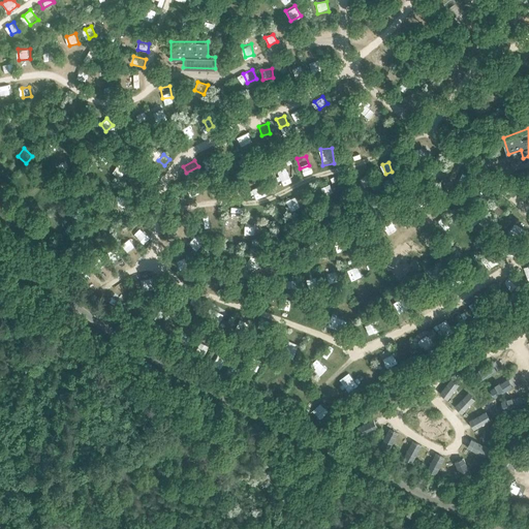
[(278,172),(284,186),(293,182),(287,167),(278,172)]
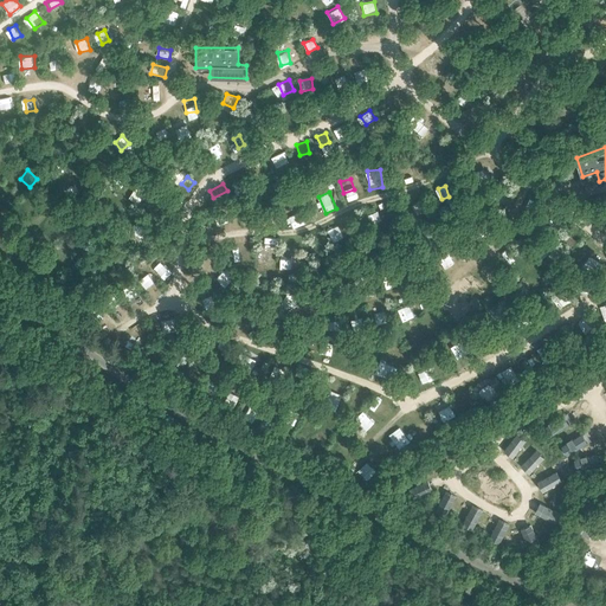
[(288,208),(292,221),(304,217),(300,205),(288,208)]
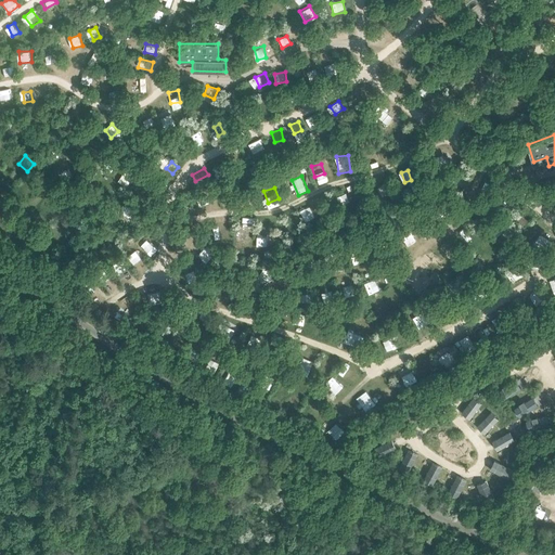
[(305,218),(312,215),(310,207),(301,209),(305,218)]
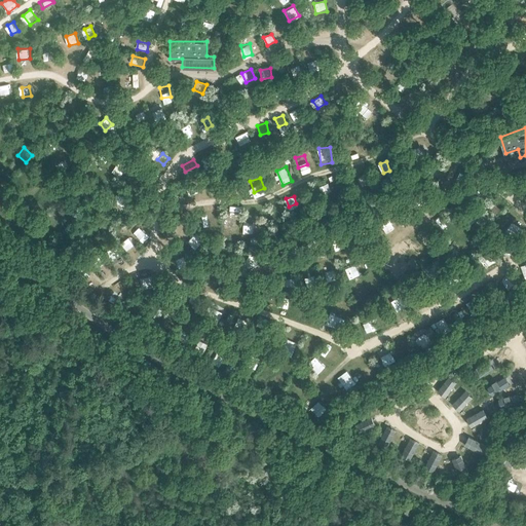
[(487,208),(496,215),(500,210),(491,202),(487,208)]
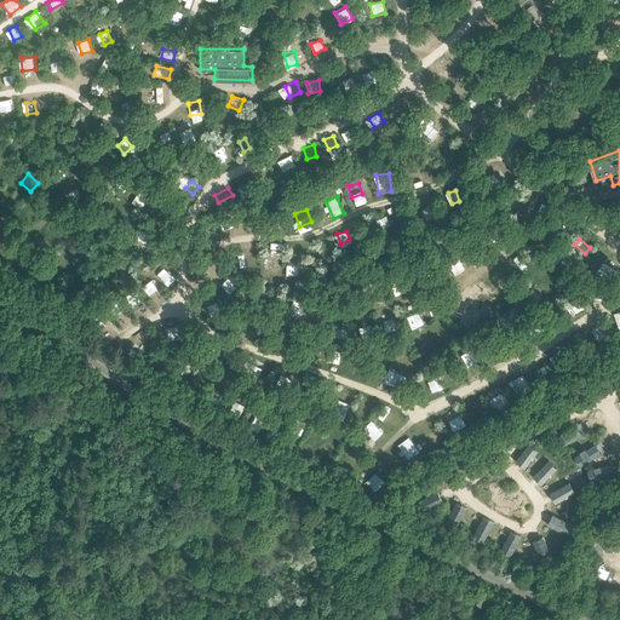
[(608,269),(615,264),(607,252),(601,257),(608,269)]
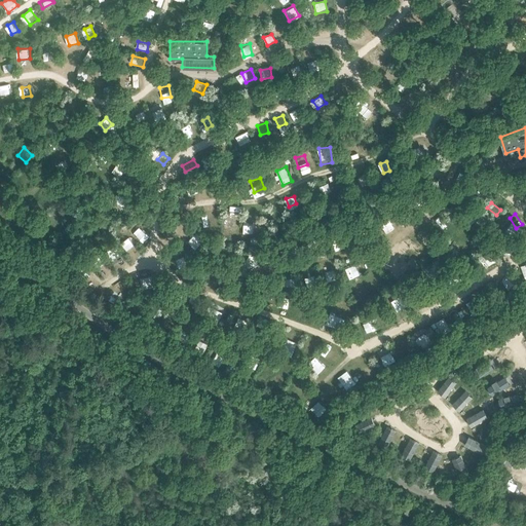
[(241,230),(255,233),(257,221),(245,218),(241,230)]
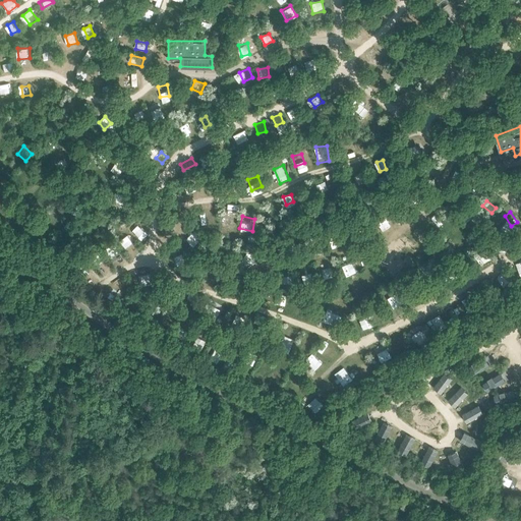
[(194,233),(186,239),(191,246),(199,240),(194,233)]
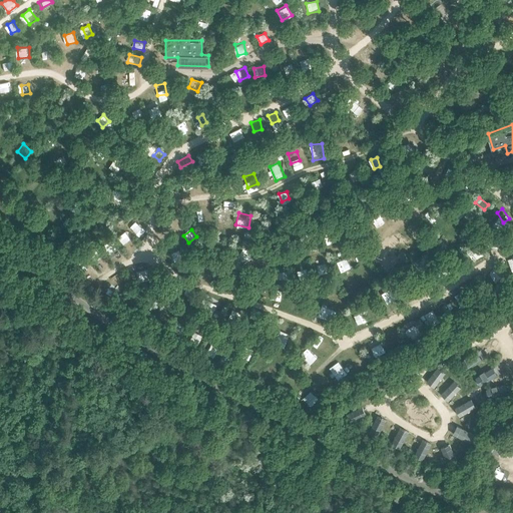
[(327,244),(336,241),(333,233),(324,236),(327,244)]
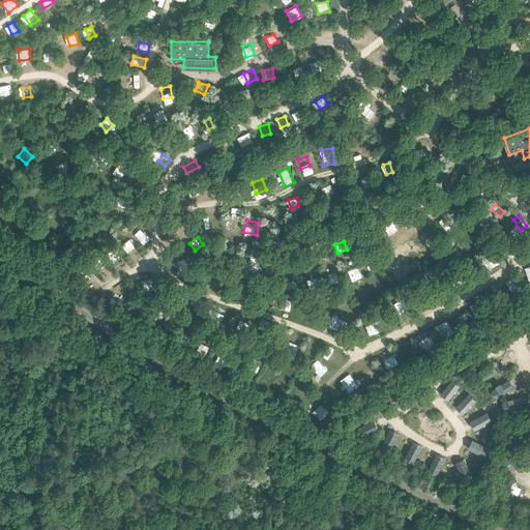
[(121,248),(112,253),(116,262),(125,258),(121,248)]
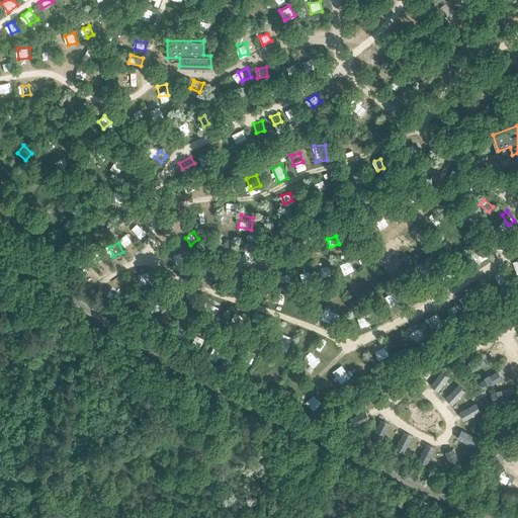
[(350,259),(340,264),(345,274),(355,269),(350,259)]
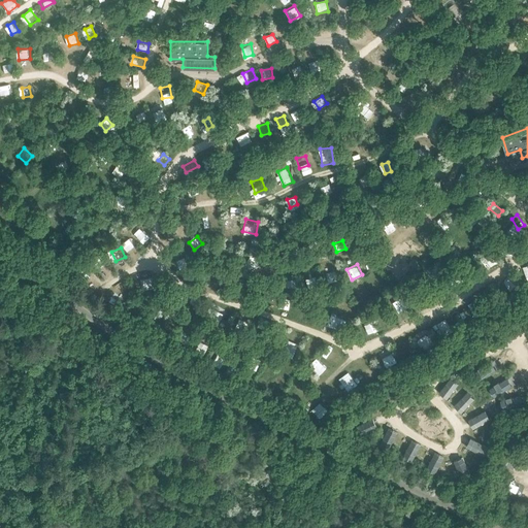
[(216,278),(226,281),(228,271),(218,270),(216,278)]
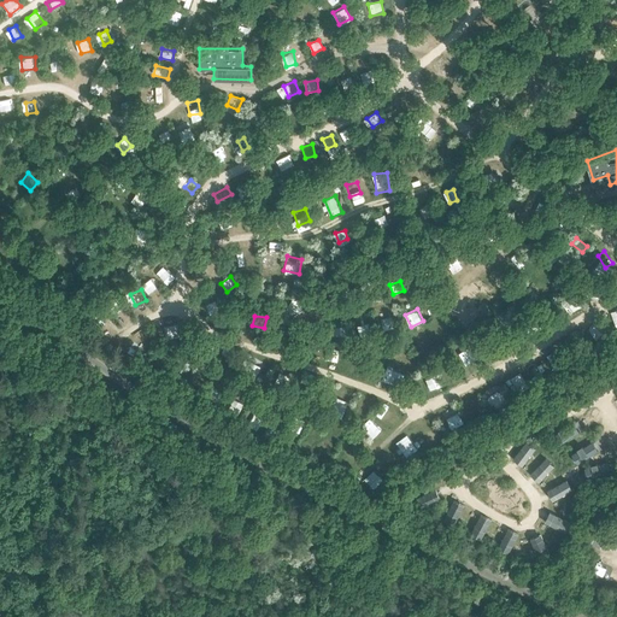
[(169,338),(180,335),(178,324),(168,327),(169,338)]
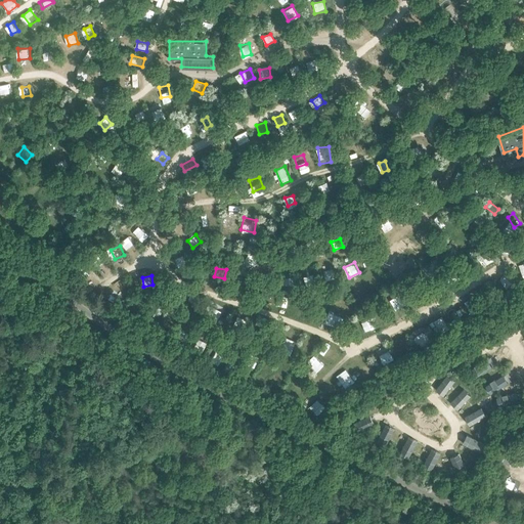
[(358,284),(352,291),(358,296),(364,289),(358,284)]
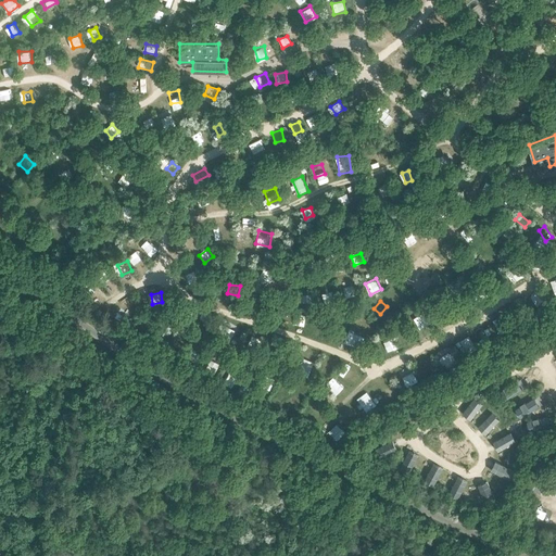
[(417,324),(429,320),(426,308),(414,312),(417,324)]
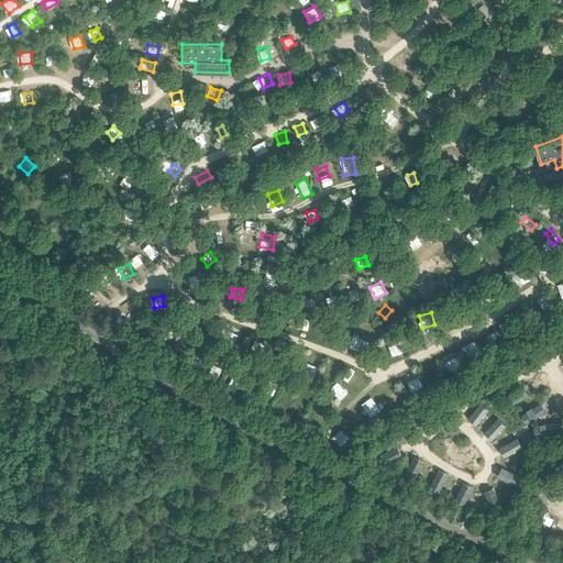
[(233,330),(231,342),(242,344),(245,332),(233,330)]
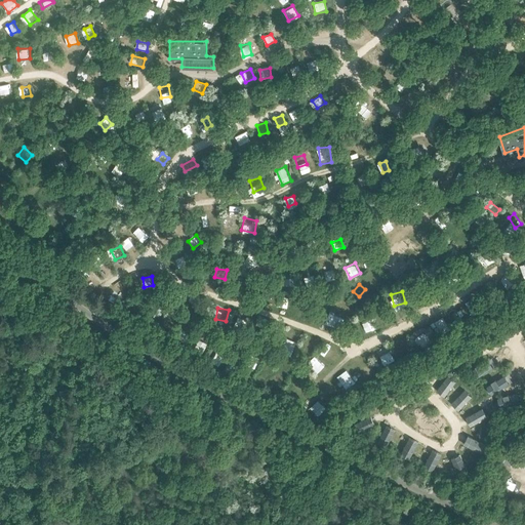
[(326,319),(332,323),(337,317),(330,312),(326,319)]
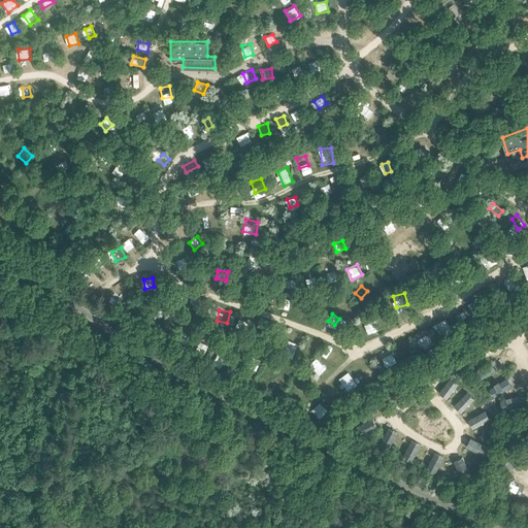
[(438,323),(443,331),(452,326),(447,318),(438,323)]
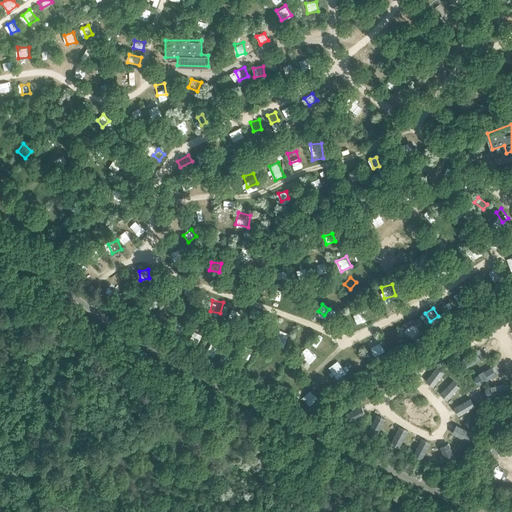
[(417,324),(411,327),(415,336),(421,333),(417,324)]
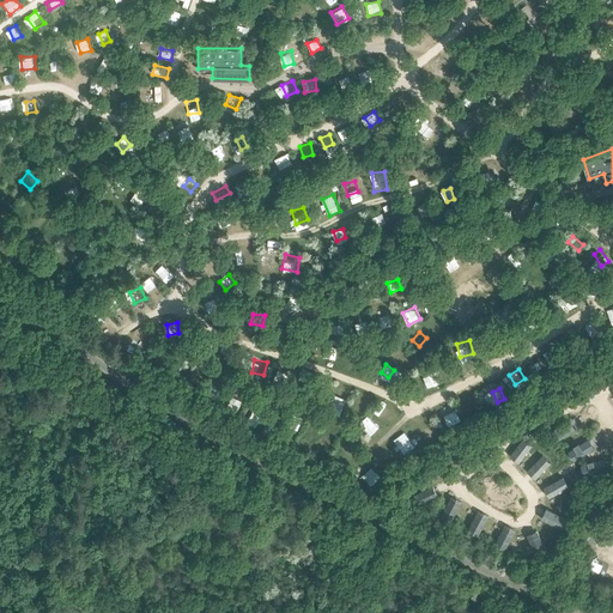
[(365,406),(370,394),(359,390),(354,402),(365,406)]
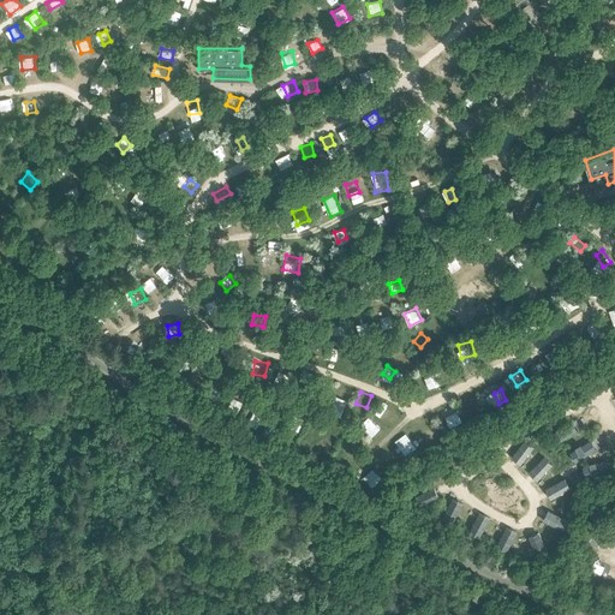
[(384,428),(368,418),(362,428),(380,437),(384,428)]
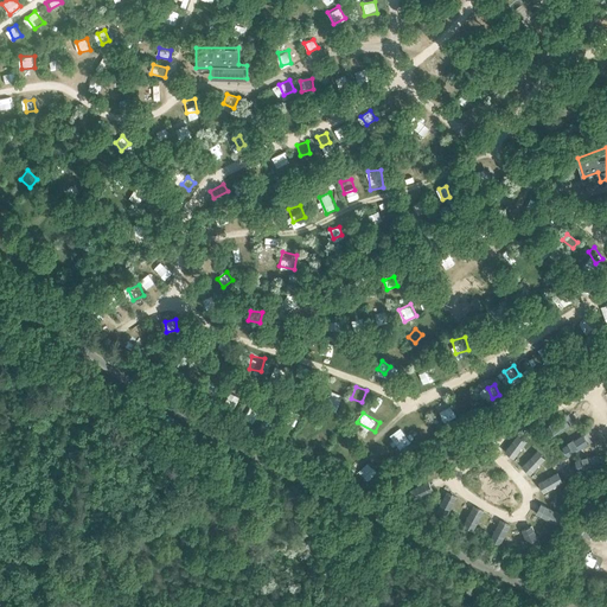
[(301,427),(295,439),(306,445),(312,433),(301,427)]
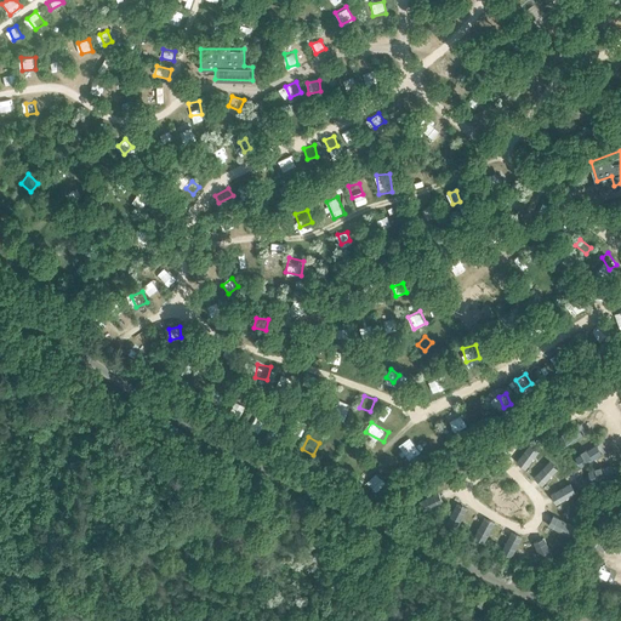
[(329,440),(320,456),(330,461),(339,446),(329,440)]
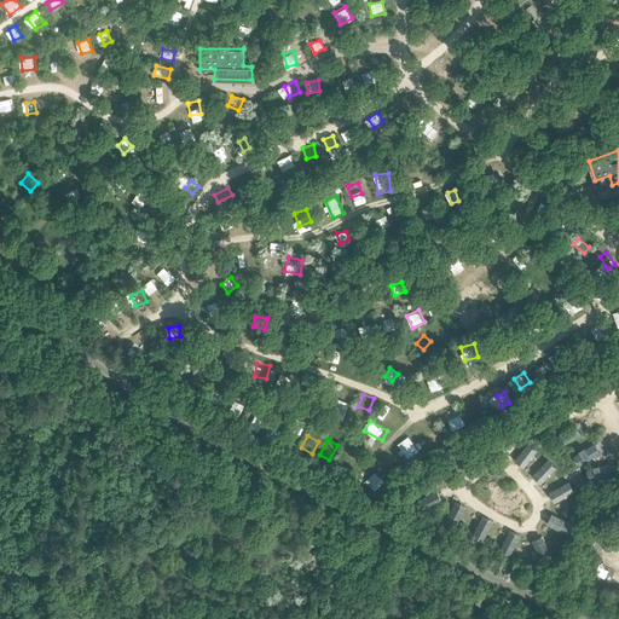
[(583,457),(577,460),(579,463),(601,452),(595,443),(580,450),(583,457)]
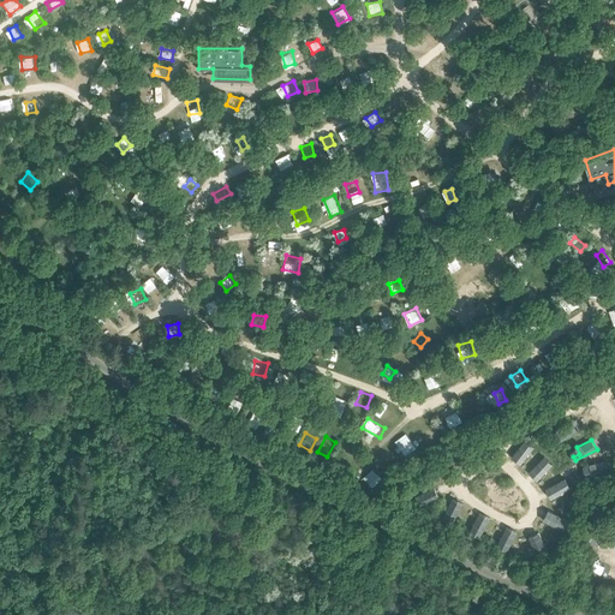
[(360,476),(372,488),(380,479),(368,469),(360,476)]
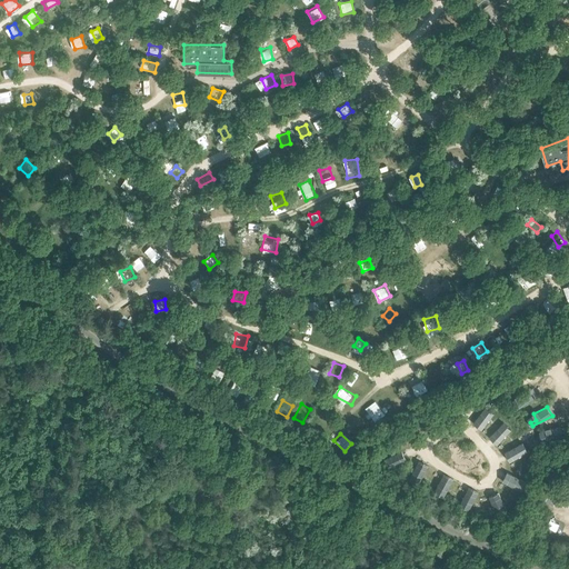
[(505,451),(510,461),(528,451),(523,441),(505,451)]
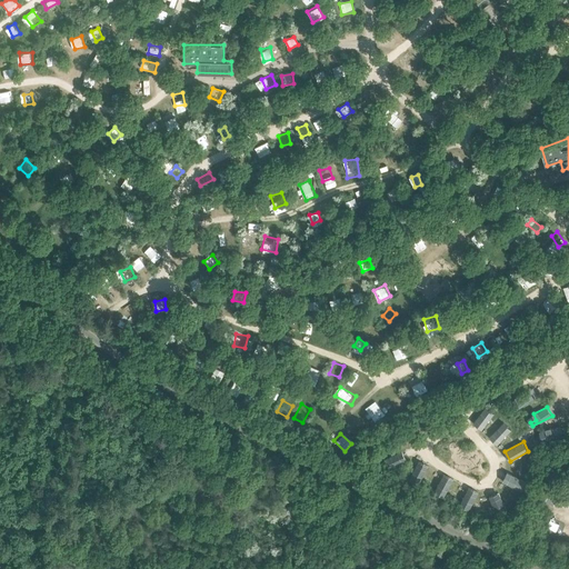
[(402,449),(388,457),(393,467),(408,459),(402,449)]
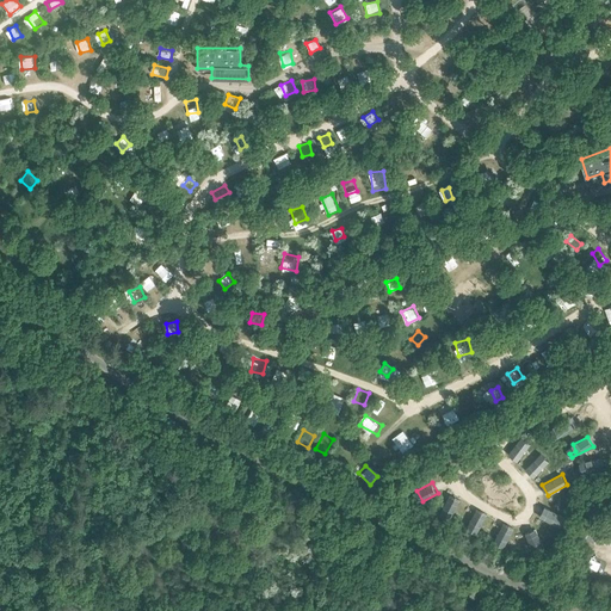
[(452,516),(461,500),(450,494),(442,511),(452,516)]
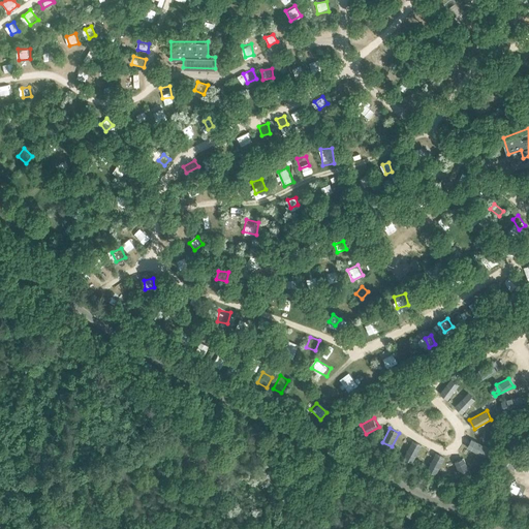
[(414,461),(423,444),(412,439),(404,456),(414,461)]
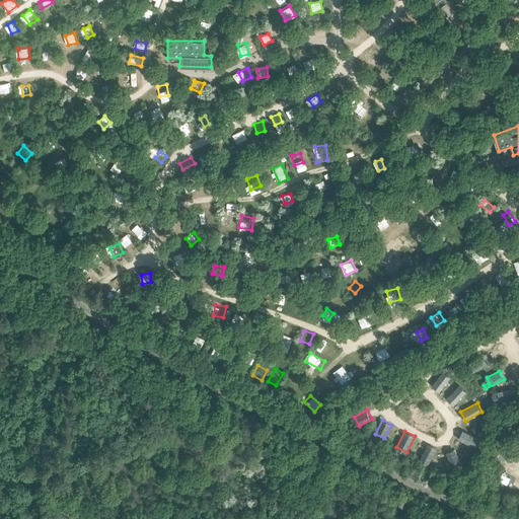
[(462,431),(458,440),(476,446),(479,437),(462,431)]
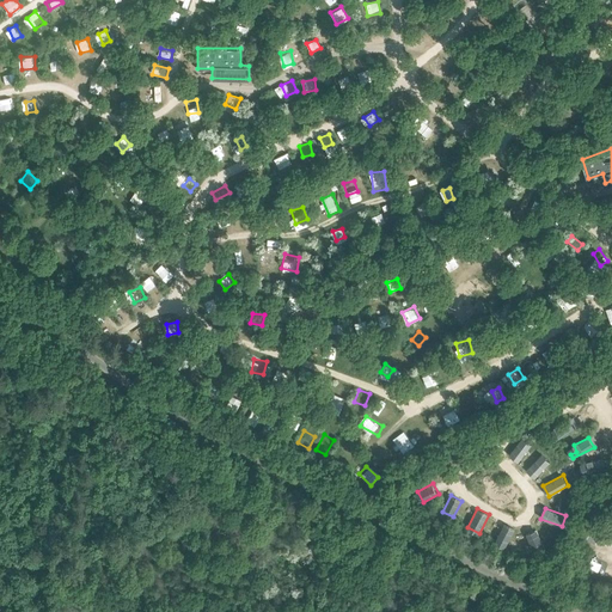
[(506,548),(515,528),(505,524),(495,543),(506,548)]
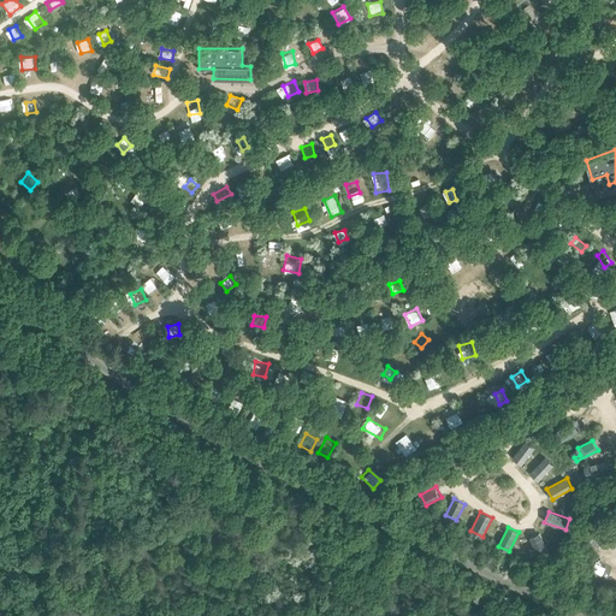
[(542,532),(529,537),(535,550),(546,546),(542,532)]
